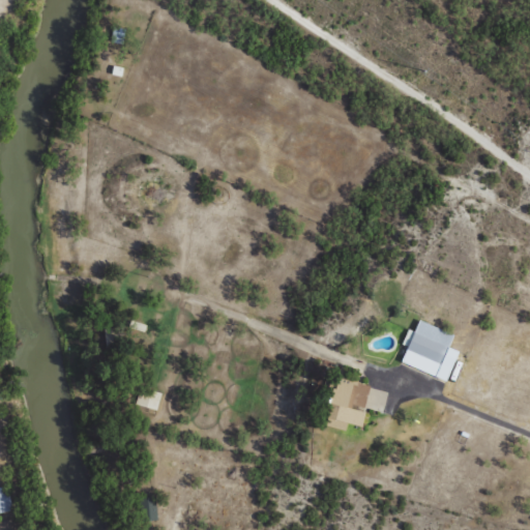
[(447,380),(459,351),(449,347),(454,334),(419,320),(415,331),(409,329),(403,345),(408,347),(401,362),(447,380)]
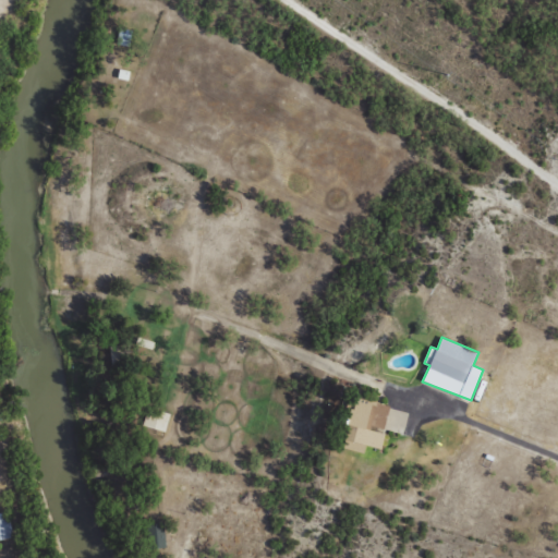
[(364,455),(366,446),(379,449),(391,407),(358,397),(343,448),(364,455)]
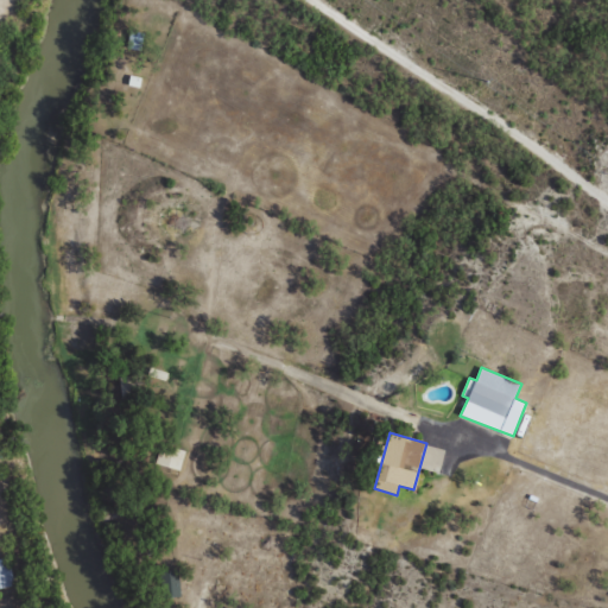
[(419,467),(438,473),(445,450),(426,445),(419,467)]
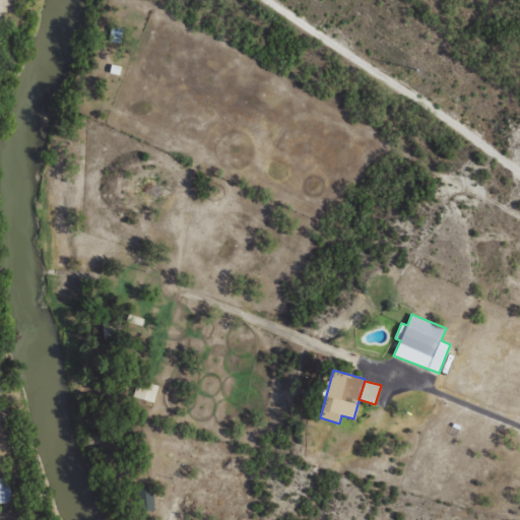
[(158,387),(137,382),(133,397),(154,403),(158,387)]
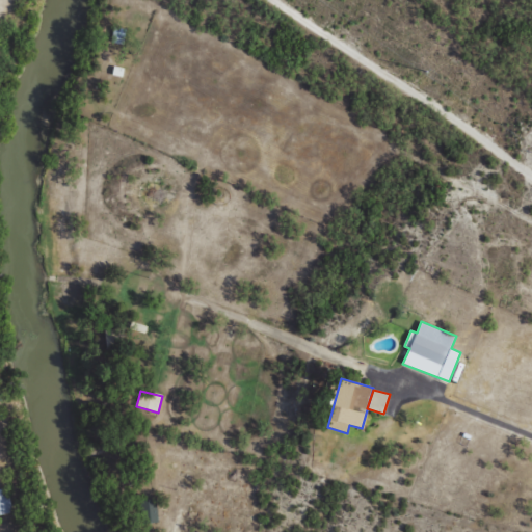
[(9,489),(0,488),(0,513),(11,514),(9,489)]
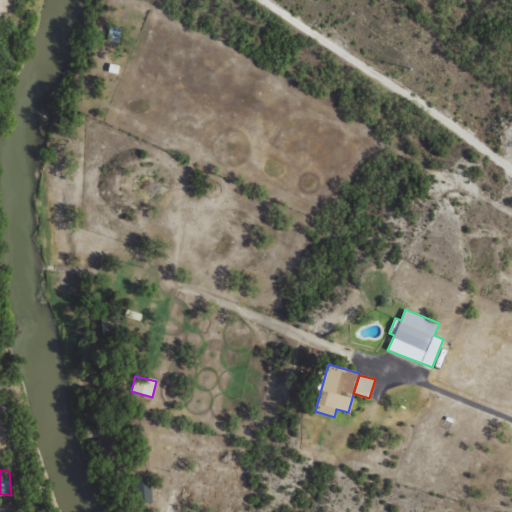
All buildings are outlined.
